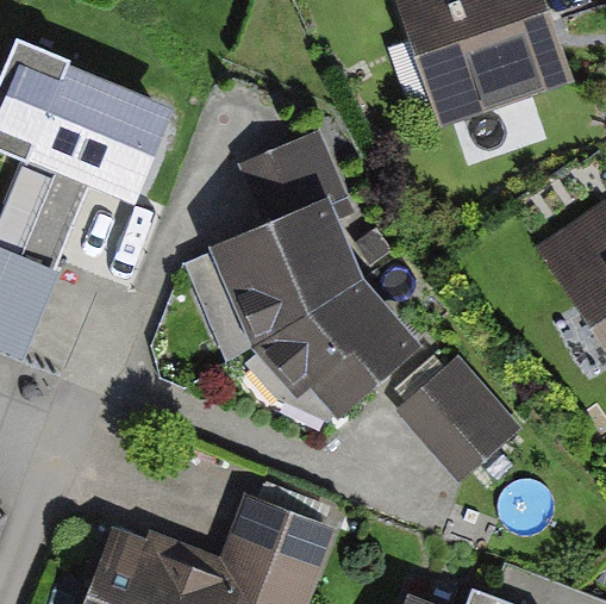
[(406,0),(441,114),(569,76),(547,0),(406,0)]
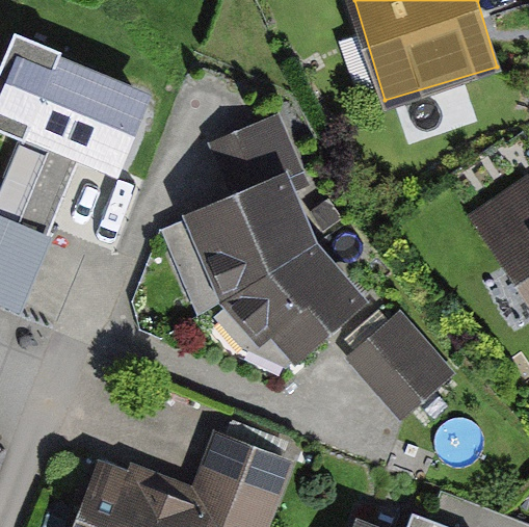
[(160,95),(16,34),(0,72),(0,129),(124,181),(160,95)]
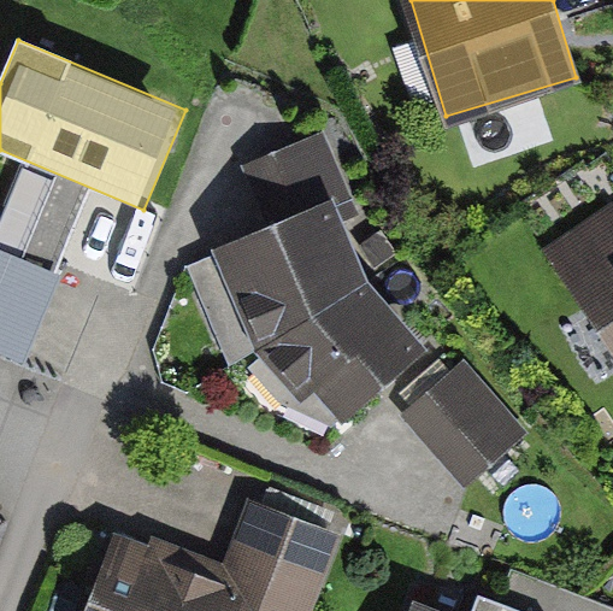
[(369,242),(330,136),(242,168),(260,228),(216,251),(258,347),(288,399),(311,383),(342,426),(423,346),(367,283),(351,247),(369,242)]
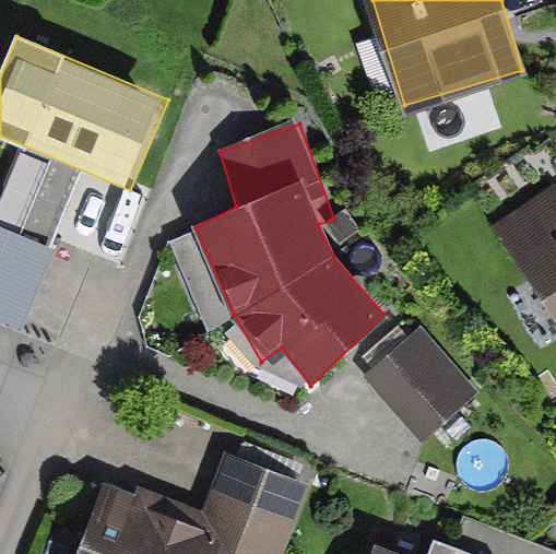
[(555,190),(495,230),(555,323),(555,190)]
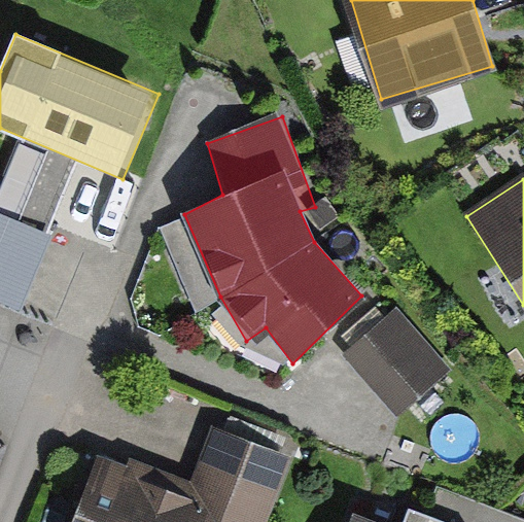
[(57,234),(0,212),(0,304),(27,314),(57,234)]
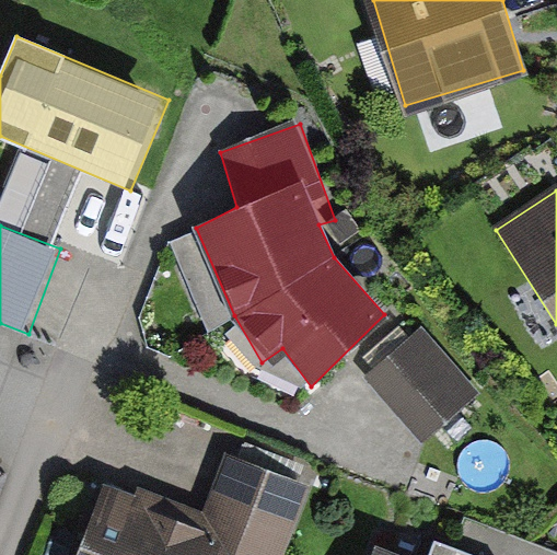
[(483,395),(427,325),(363,377),(420,447),(483,395)]
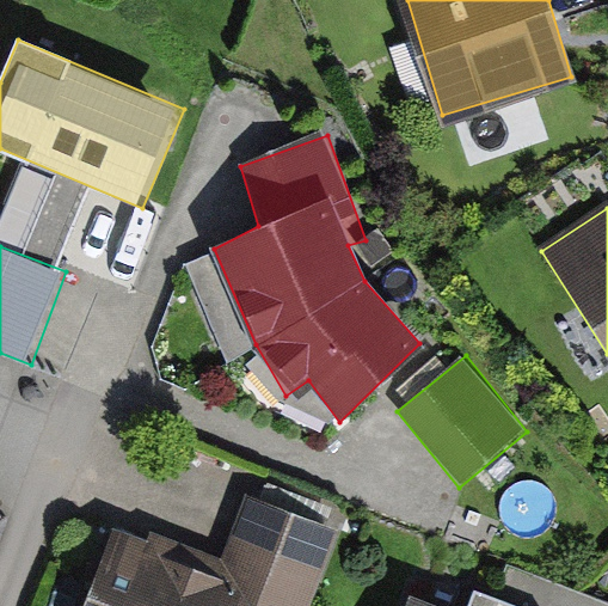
[(214,569),(280,595),(274,605),(307,605),(336,532),(243,496),(214,569)]
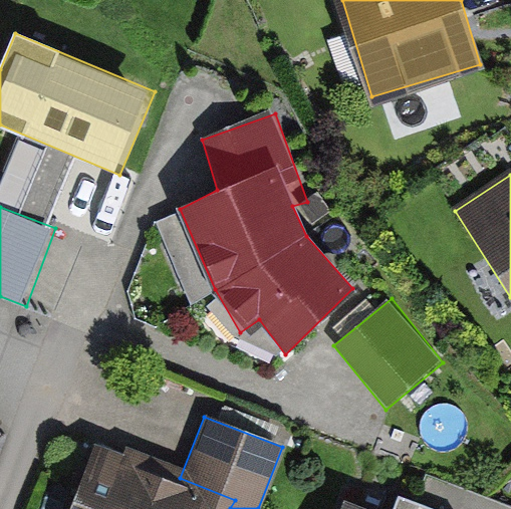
[(150,508),(165,472),(94,445),(68,508),(150,508)]
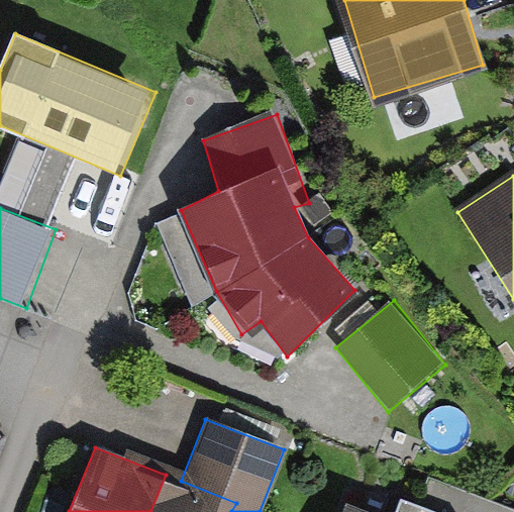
[(150,511),(231,511),(236,503),(181,481),(166,475),(150,511)]
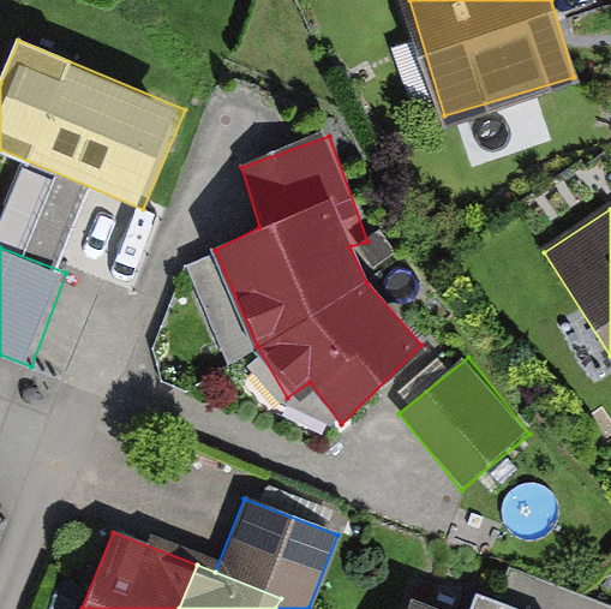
[(469,608),(432,608),(415,603),(413,608),(522,608),(475,592),(469,608)]
